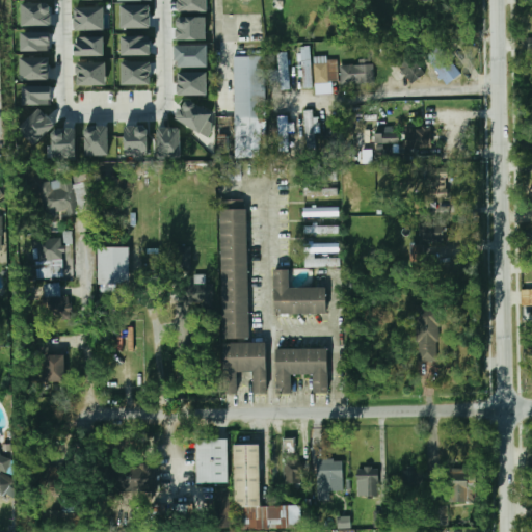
[(207,0),(207,11),(180,11),(180,0),(207,0)]
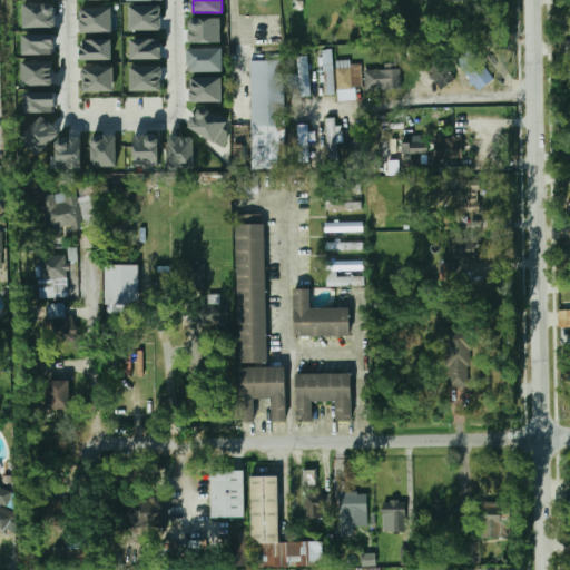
[(23,3),(50,3),(53,7),(55,17),(56,17),(56,25),(53,25),(55,27),(25,28),(23,3)]
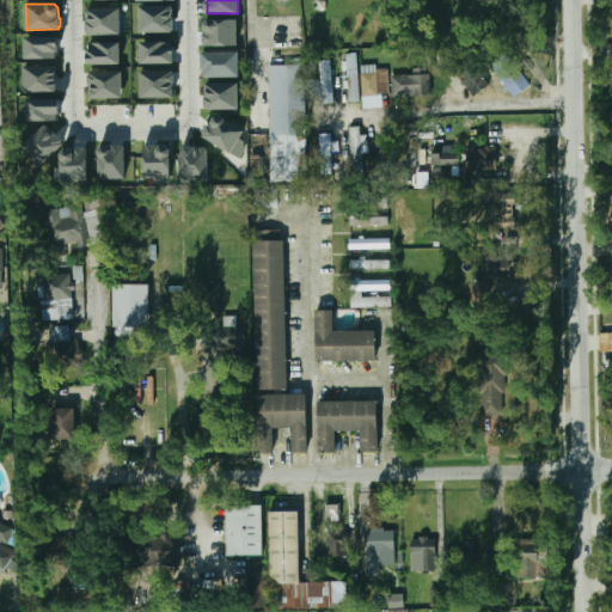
[(139,6),(172,6),(172,7),(173,7),(173,14),(172,14),(172,19),(173,19),(173,30),(172,30),(172,32),(140,32),(139,6)]
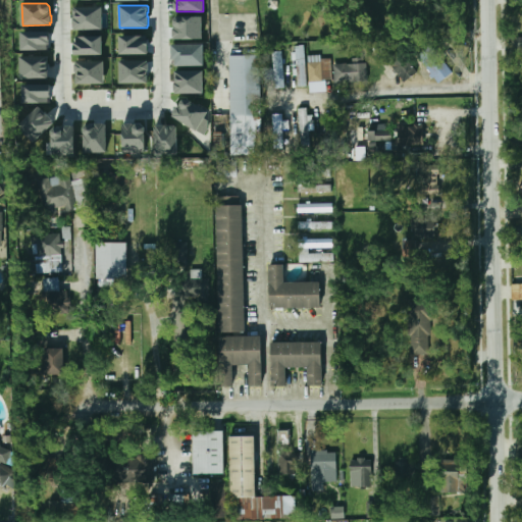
[(74,7),(102,7),(103,30),(74,30),(74,29),(73,29),(73,18),(74,18),(74,12),(73,11),(73,9),(74,9),(74,7)]
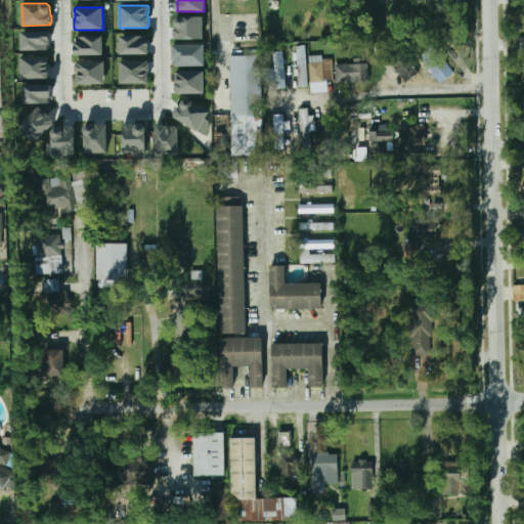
[(204,40),(175,40),(175,16),(204,16),(204,40)]
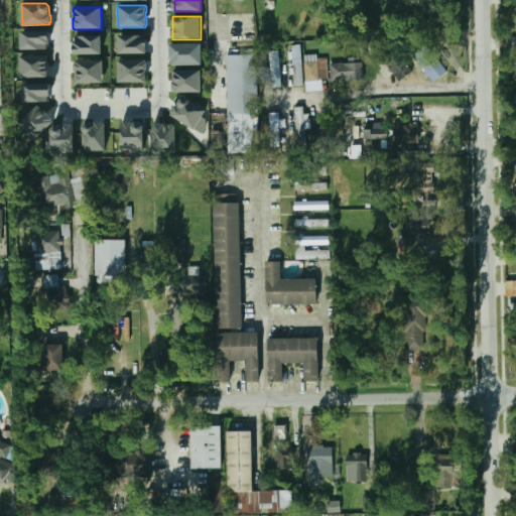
[(21,31),(49,30),(50,44),(47,44),(47,48),(21,49),(21,31)]
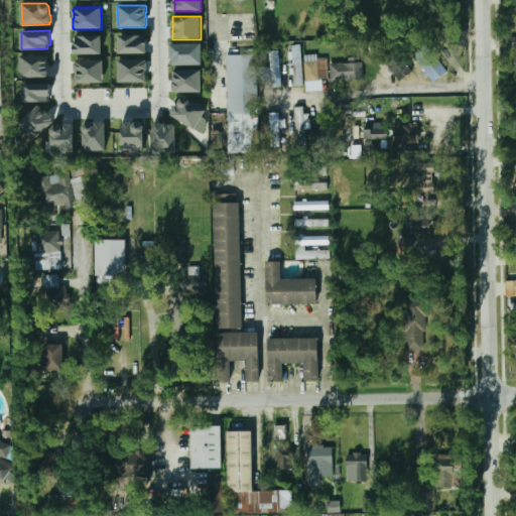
[(75,54),(102,53),(102,35),(75,36),(75,41),(74,41),(74,45),(75,54)]
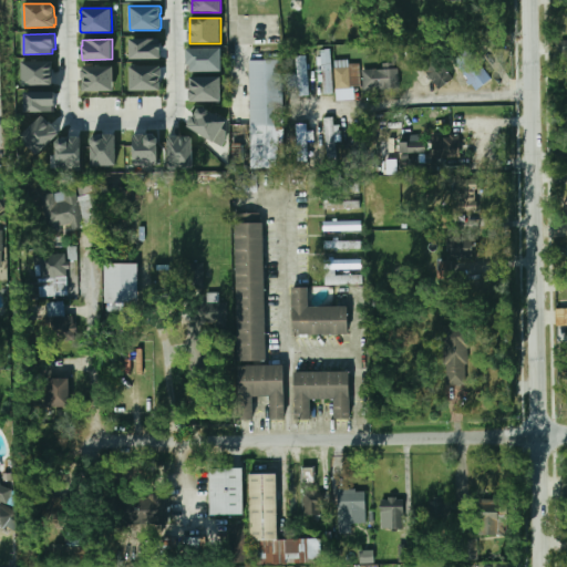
[(131,39),(158,39),(158,44),(162,44),(162,59),(131,59),(131,39)]
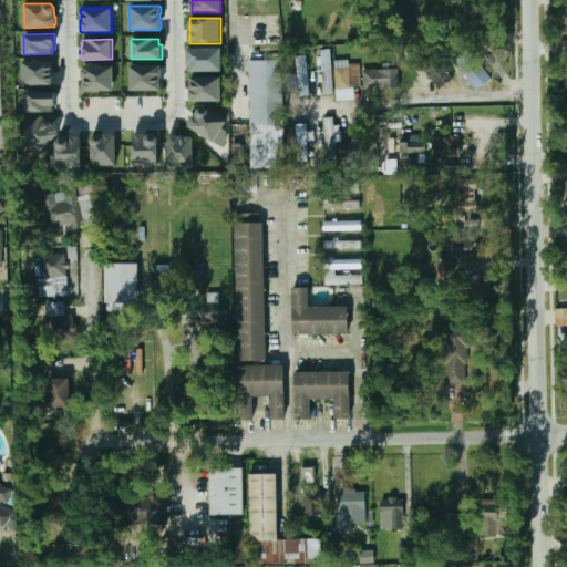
[(191,71),(191,65),(187,65),(187,48),(222,48),(222,71),(191,71)]
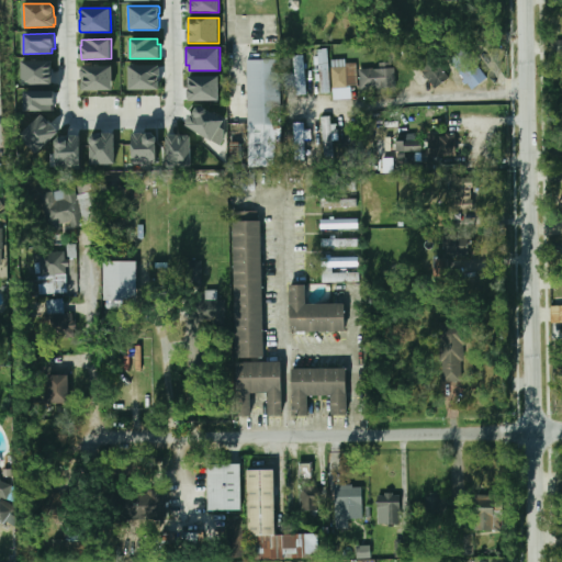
[(328,49),(319,49),(319,93),(328,93),(328,49)]
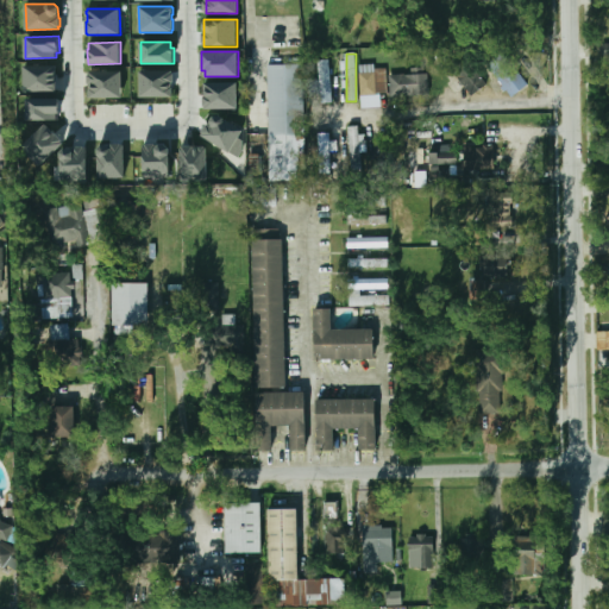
[(447,64),(472,95),(487,85),(462,54),(447,64)]
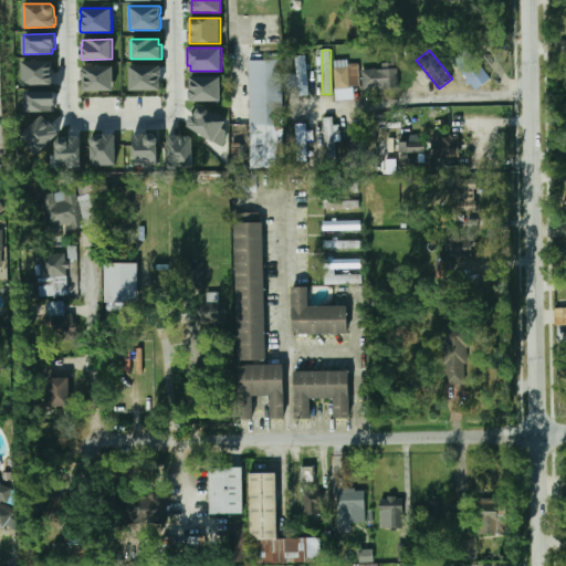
[(477,91),(492,77),(468,50),(452,62),(477,91)]
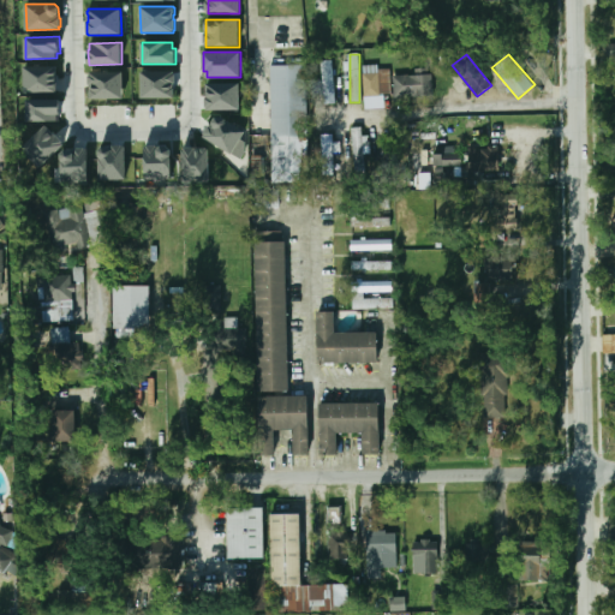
[(333,60),(322,60),(322,82),(314,82),(315,95),(324,94),(324,105),(335,103),(333,60)]
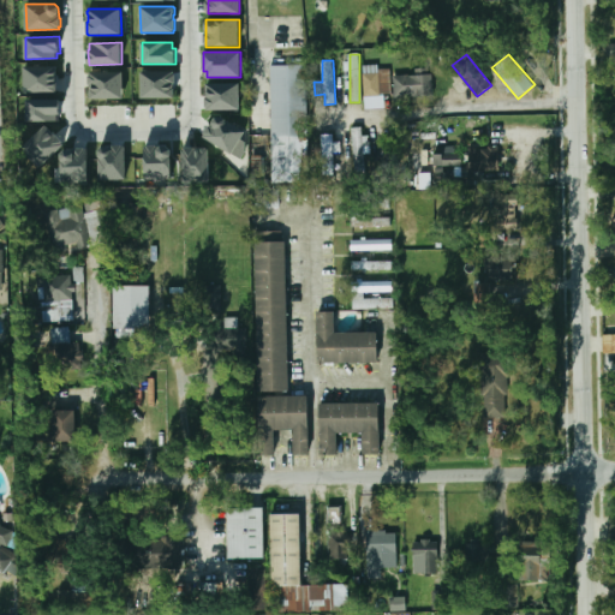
[(270,183),(305,183),(304,65),(269,65),(270,183)]
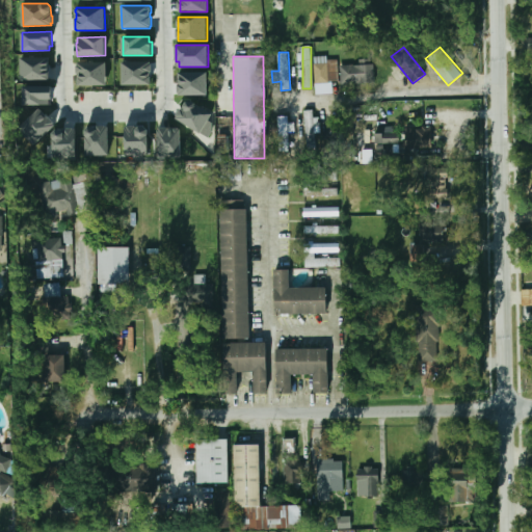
[(21,57),(50,57),(50,80),(22,80),(21,57)]
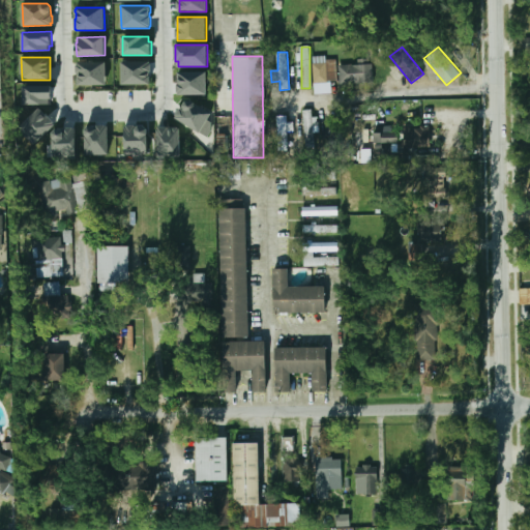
[(121,62),(150,61),(150,64),(151,64),(152,72),(150,72),(150,75),(149,75),(149,76),(150,76),(150,84),(122,85),(121,62)]
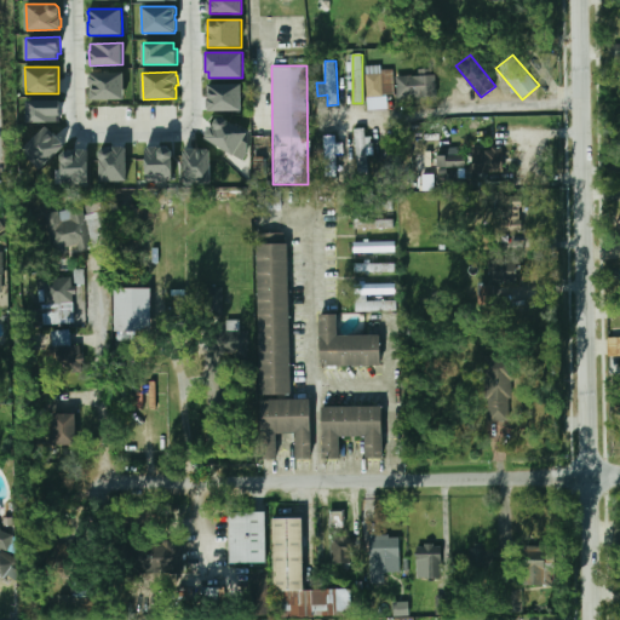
[(366,74),(368,98),(392,96),(390,72),(366,74)]
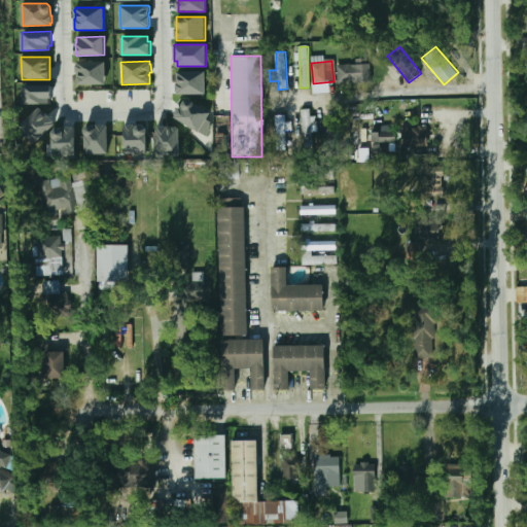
[(77,62),(105,62),(106,84),(77,84),(77,77),(78,77),(78,75),(77,75),(77,72),(76,72),(76,65),(77,65),(77,62)]
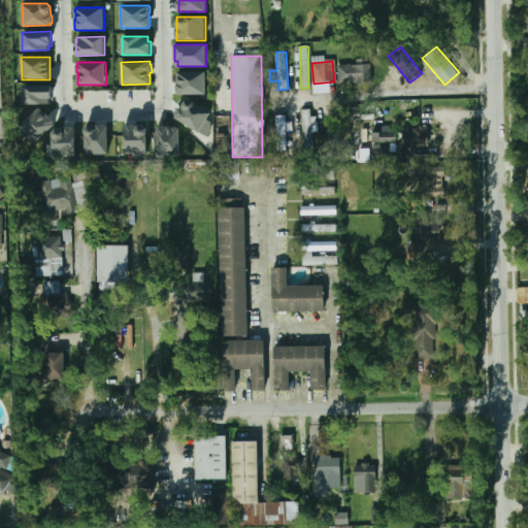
[(371,83),(371,65),(337,65),(337,83),(371,83)]
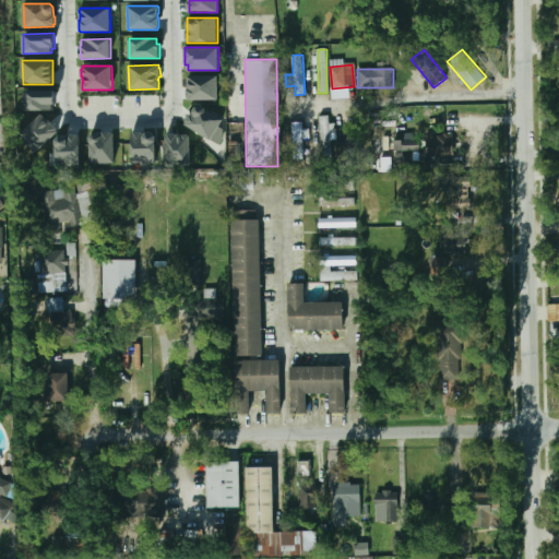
[(188,76),(218,75),(218,98),(188,99),(188,76)]
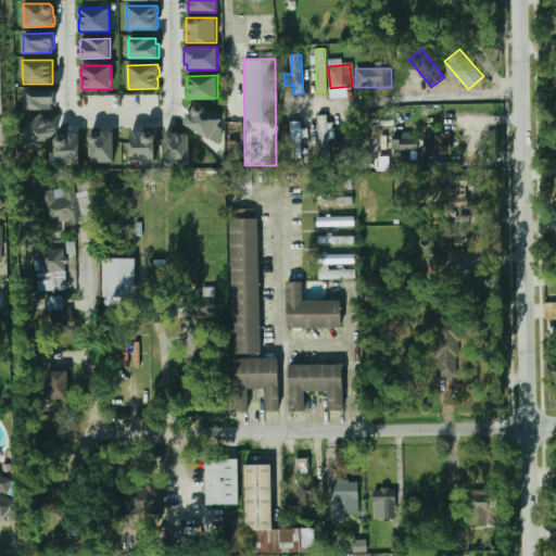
[(25,90),(54,89),(54,104),(53,104),(53,109),(25,110),(25,90)]
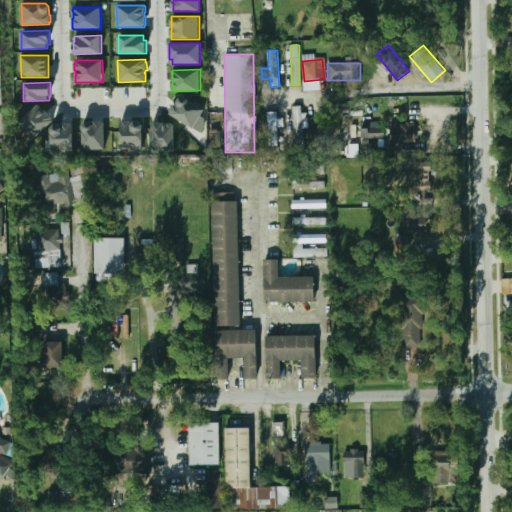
[(193,128),(169,114),(181,95),(204,110),(193,128)]
